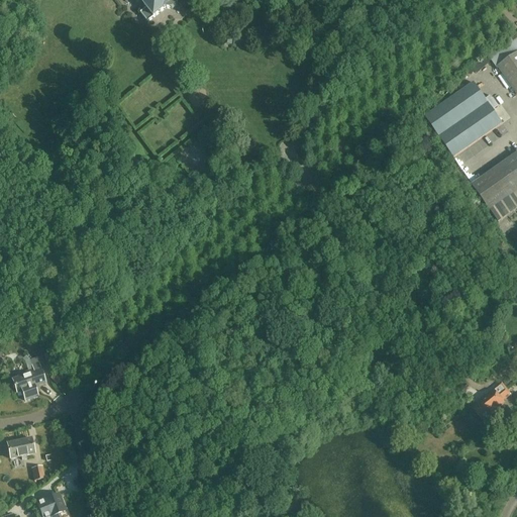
[(151,0),(144,6),(147,8),(140,14),(147,23),(154,18),(156,18),(168,8),(173,9),(179,4),(177,0),(151,0)]
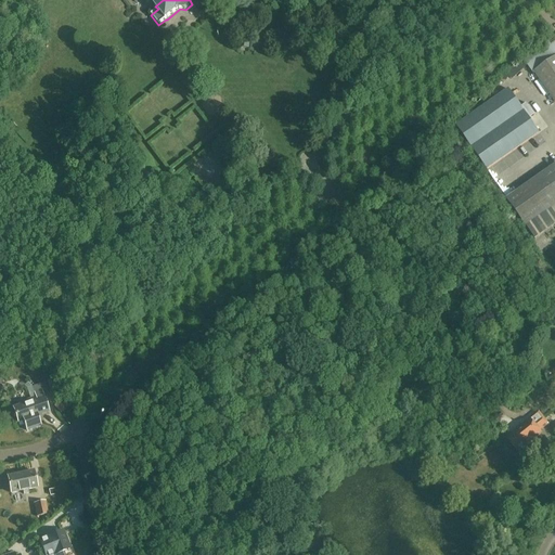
[(554,42),(551,46),(549,42),(524,60),(534,75),(536,74),(554,102),(554,42)]
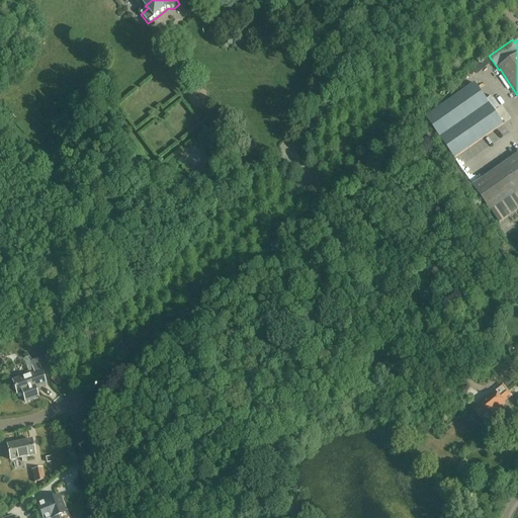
[(492,96),(487,100),(476,84),(426,118),(455,159),(504,124),(494,110),(499,106),(492,96)]
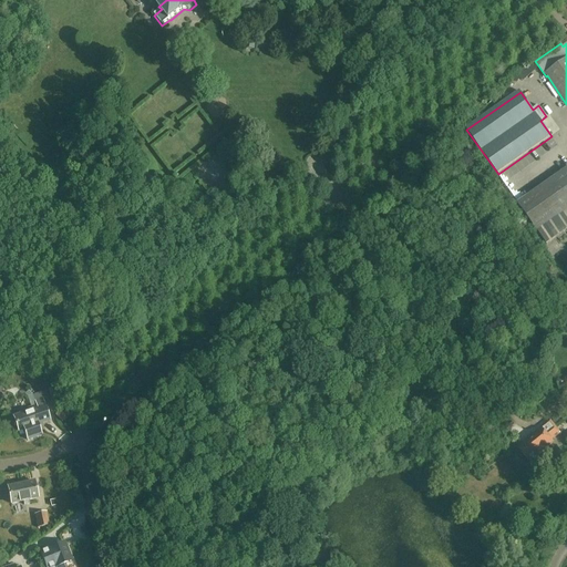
[(302,150),(312,160),(319,153),(309,143),(302,150)]
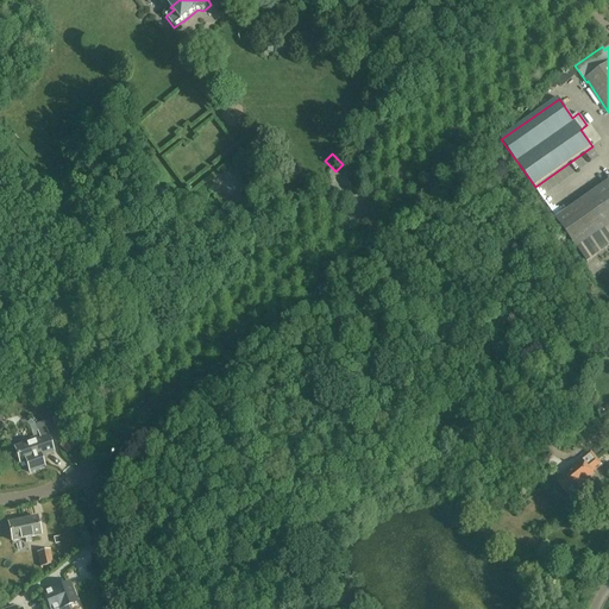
[(608,181),(557,218),(578,249),(608,226),(608,181)]
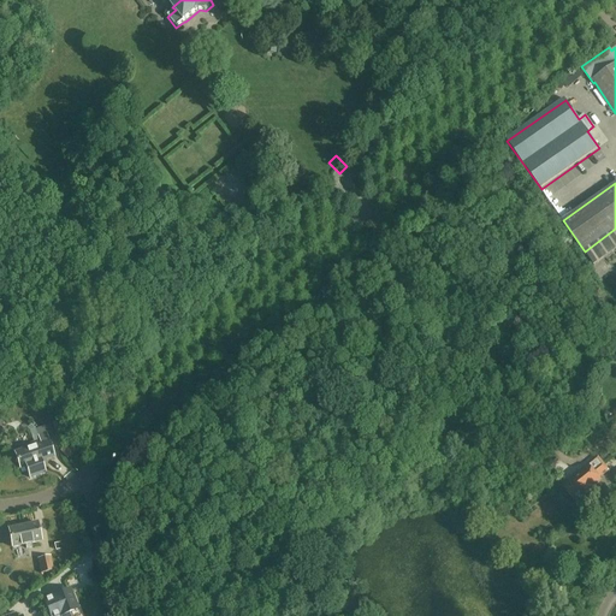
[(55,187),(58,200),(71,197),(69,184),(55,187)]
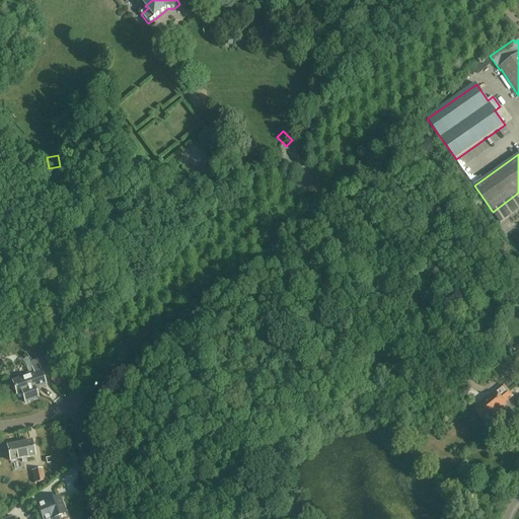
[(42,348),(28,352),(31,362),(45,358),(42,348)]
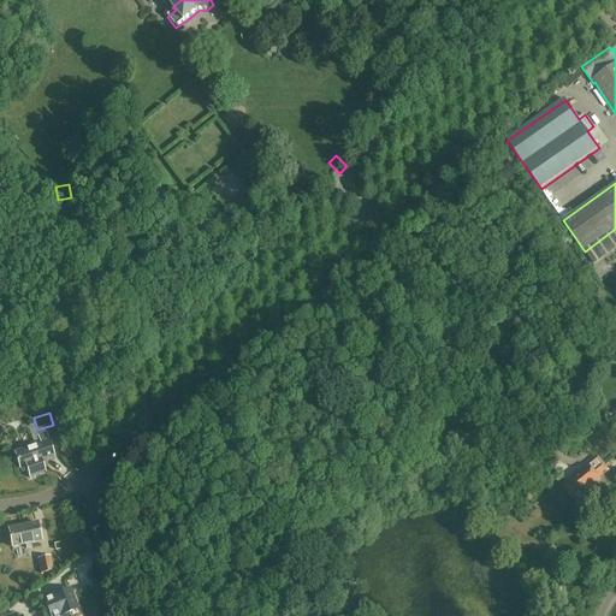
[(29,479),(45,473),(40,462),(53,457),(45,433),(37,437),(39,440),(21,446),(22,451),(13,454),(19,469),(21,473),(27,471),(29,479)]
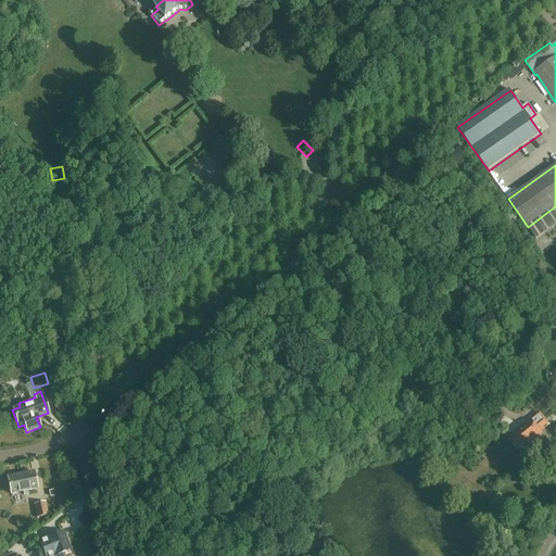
[(55,408),(61,414),(66,409),(61,403),(55,408)]
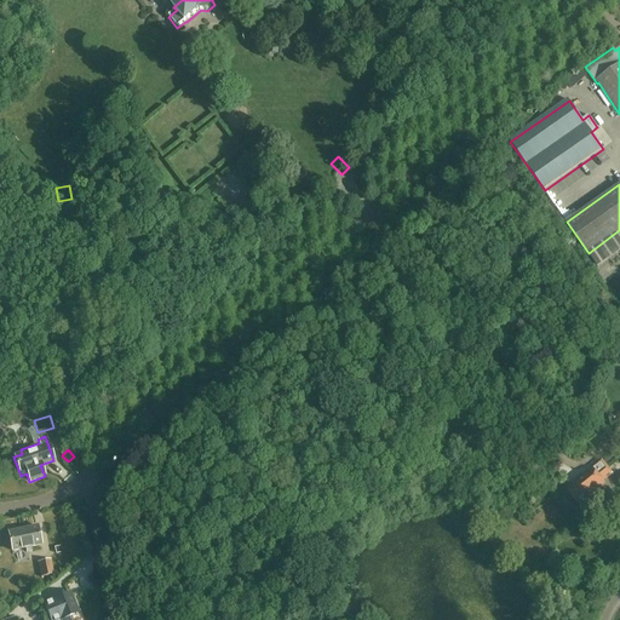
[(575,500),(581,507),(590,500),(587,497),(606,483),(603,481),(613,474),(602,460),(592,469),(592,470),(567,489),(575,500)]
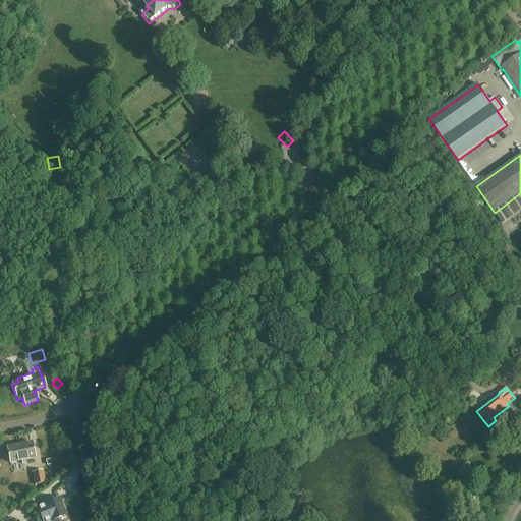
[(21,464),(26,463),(25,460),(35,458),(31,442),(7,447),(10,463),(21,461),(21,464)]
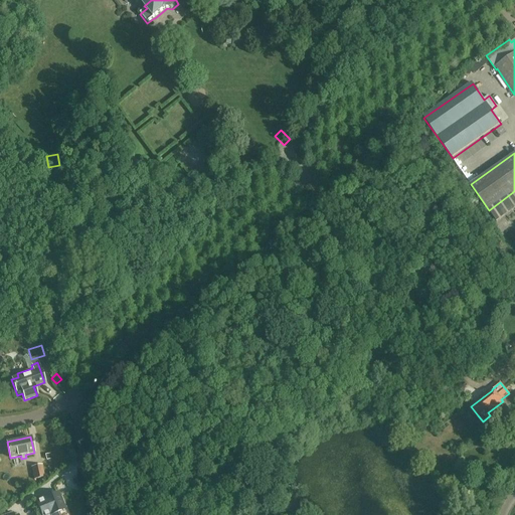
[(31,466),(33,479),(44,477),(42,465),(31,466)]
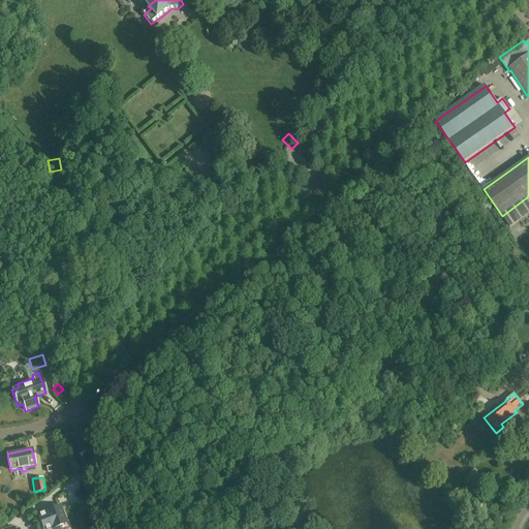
[(50,503),(61,500),(59,495),(48,498),(50,503)]
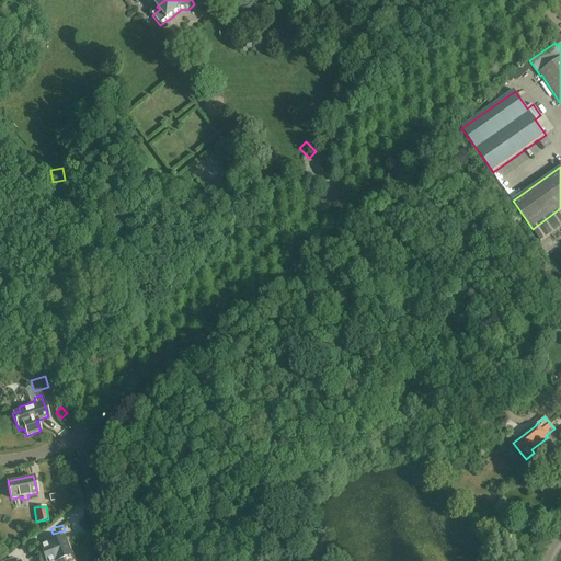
[(63,538),(39,547),(45,560),(64,560),(63,558),(69,556),(63,538)]
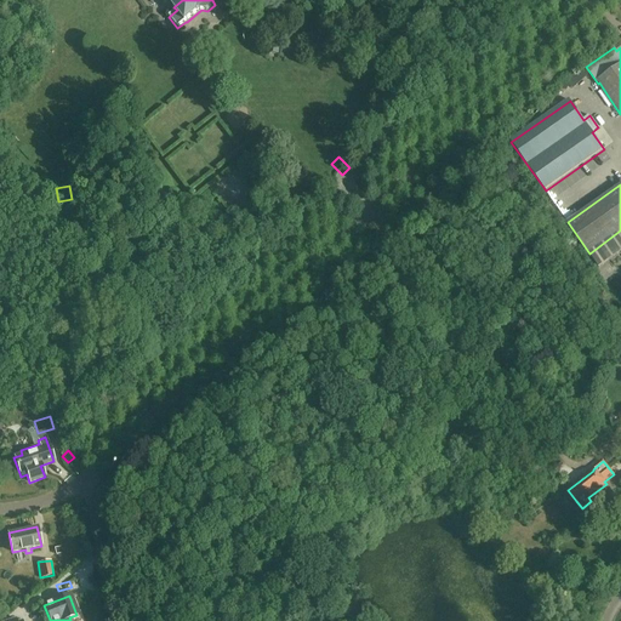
All buildings are outlined.
